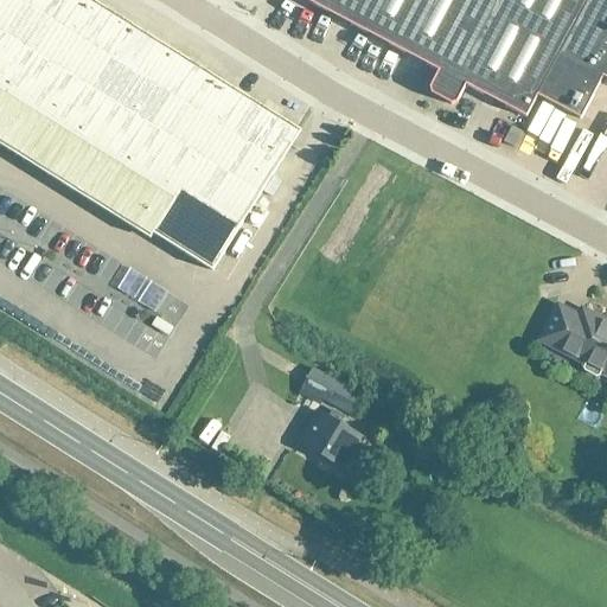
[(90,0),(0,0),(0,138),(26,155),(24,160),(71,191),(75,185),(211,270),(300,131),(90,0)]
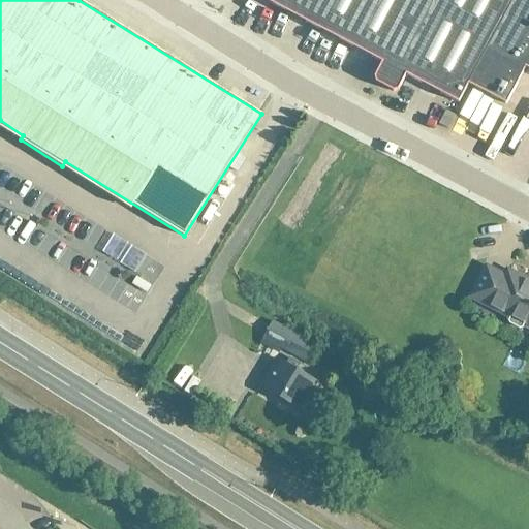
[(263,0),(381,62),(373,76),(375,82),(392,91),(397,90),(405,74),(443,94),(493,0),(263,0)]
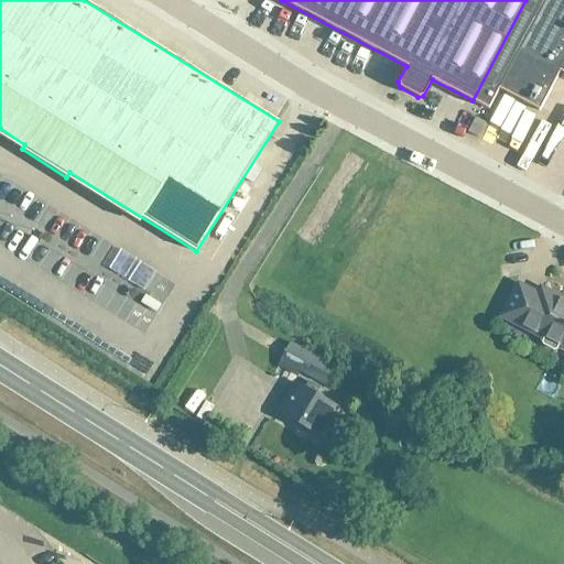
[(563,0),(525,0),(473,100),(488,109),(498,90),(538,111),(560,72),(563,74),(563,0)]
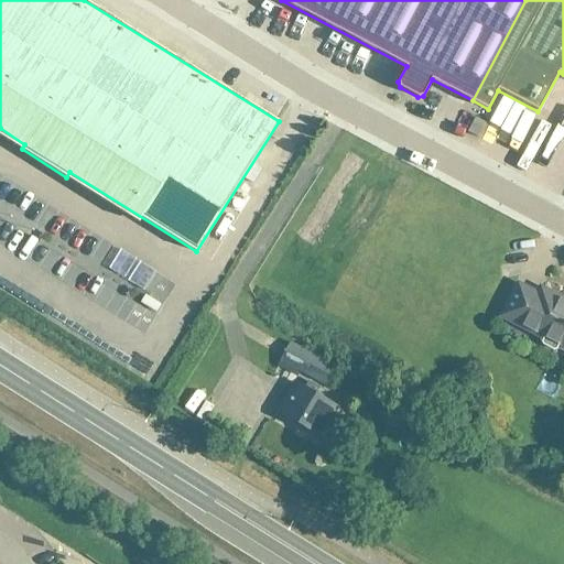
[(467,131),(477,137),(485,122),(475,118),(467,131)]
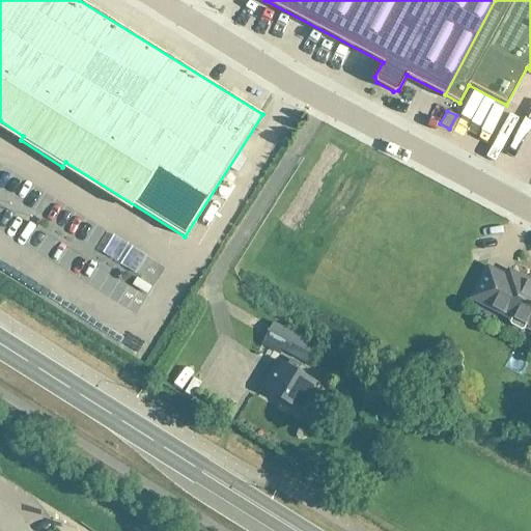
[(530,286),(530,285),(530,283),(508,272),(505,278),(487,269),(473,297),(510,316),(509,319),(510,324),(521,329),(525,327),(526,325),(528,326),(529,323),(530,323),(530,286)]
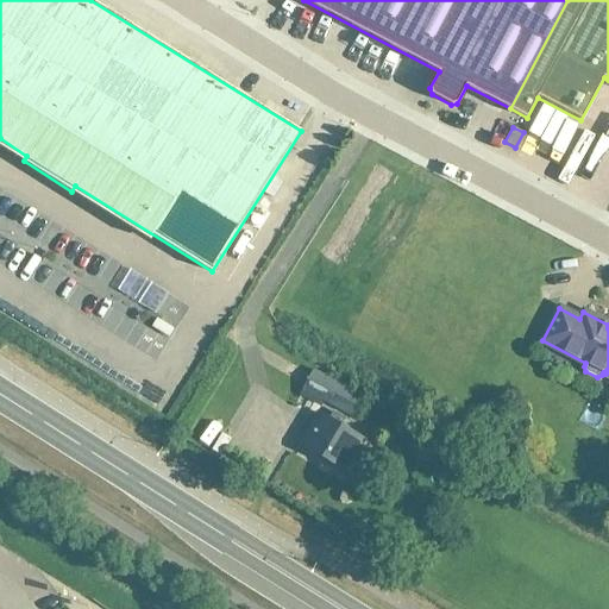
[(355,418),(365,399),(313,370),(300,395),(319,406),(322,400),(355,418)]
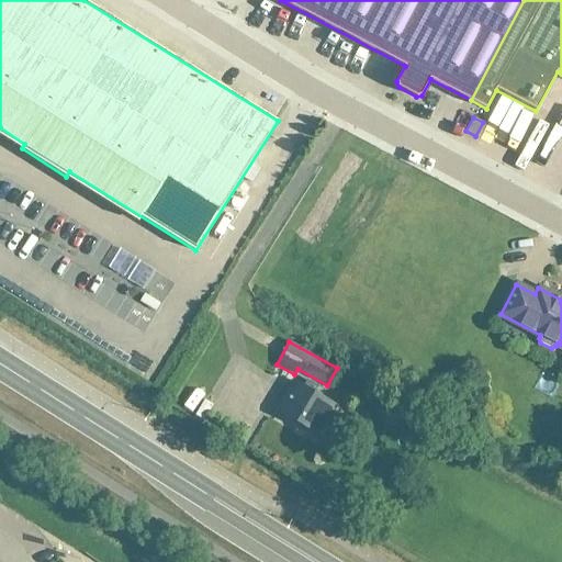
[(335,406),(295,381),(278,411),(317,435),(335,406)]
